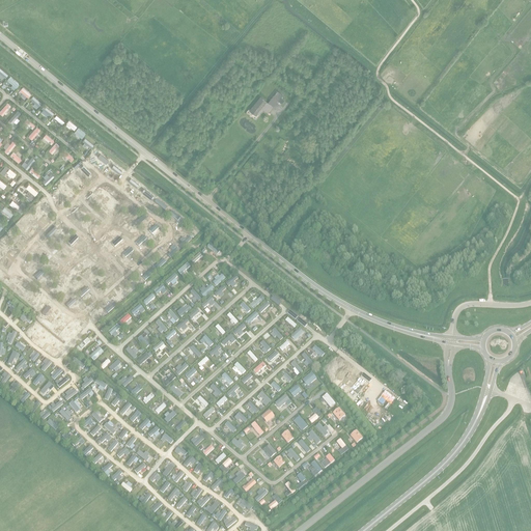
[(20,85),(10,78),(7,81),(12,86),(10,88),(14,91),(16,88),(16,89),(20,85)]
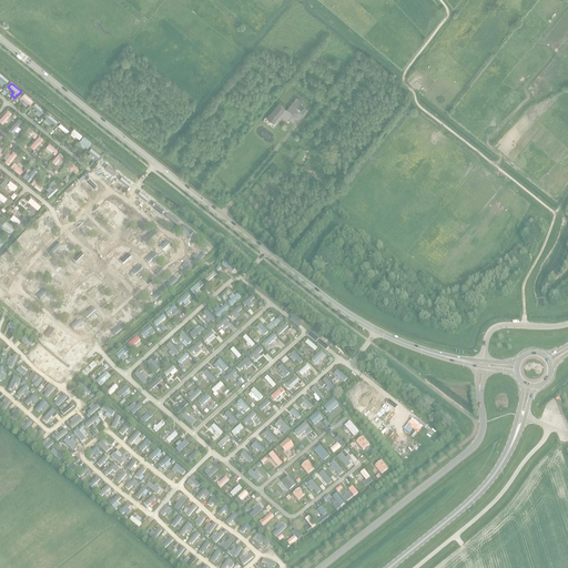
[(28,103),(30,105),(33,102),(24,94),(21,98),(23,101),(21,103),(26,107),(28,103)]
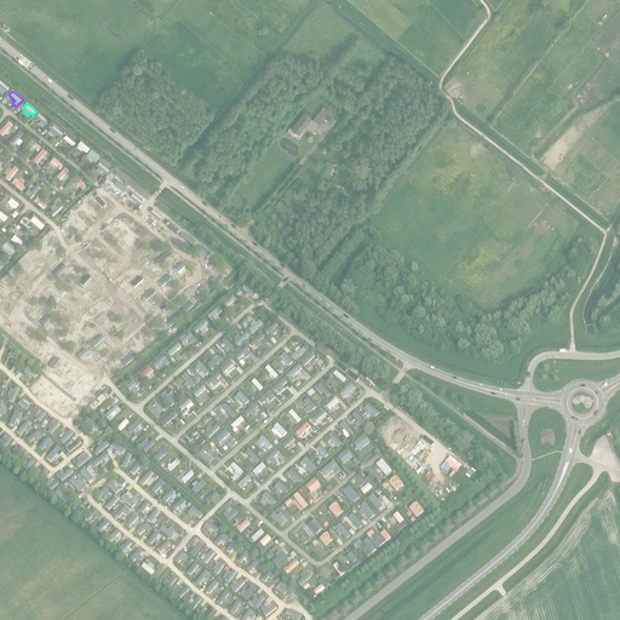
[(305,126),(313,132),(329,112),(323,107),(313,121),(304,115),(291,131),(298,136),(305,126)]
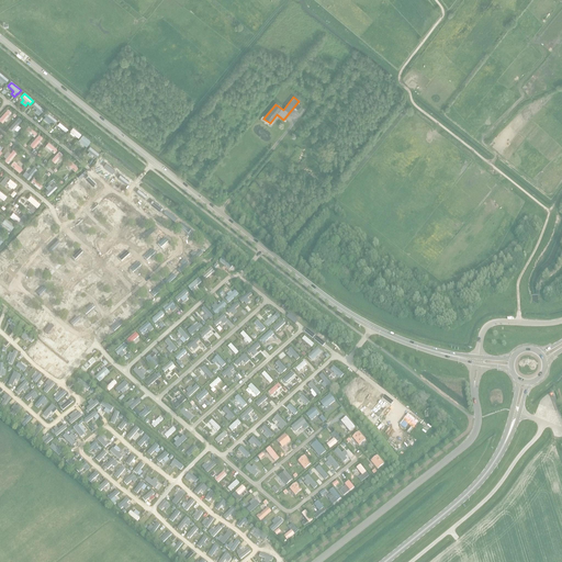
[(44,111),(35,103),(32,107),(36,110),(34,112),(38,116),(41,113),(41,114),(44,111)]
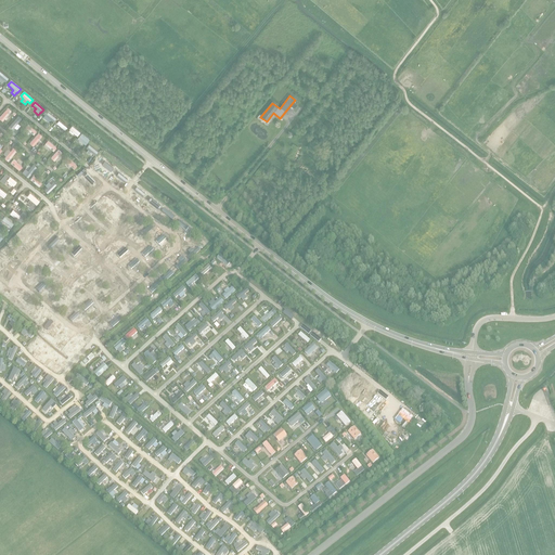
[(8,107),(0,116),(0,118),(2,120),(11,111),(8,107)]
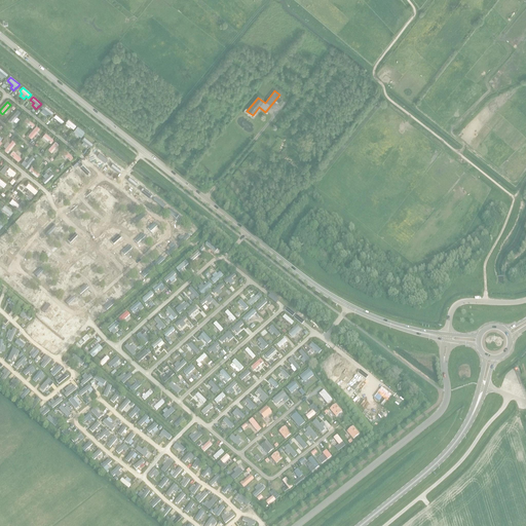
[(48,114),(50,116),(53,113),(44,105),(41,109),(42,110),(41,112),(46,116),(48,114)]
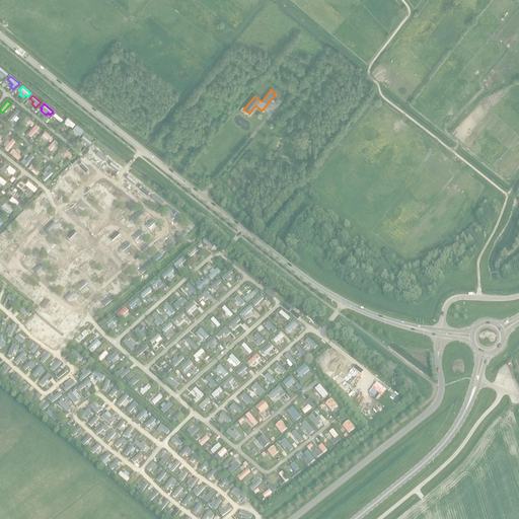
[(19,119),(16,116),(20,112),(16,108),(8,118),(11,121),(12,119),(15,122),(19,119)]
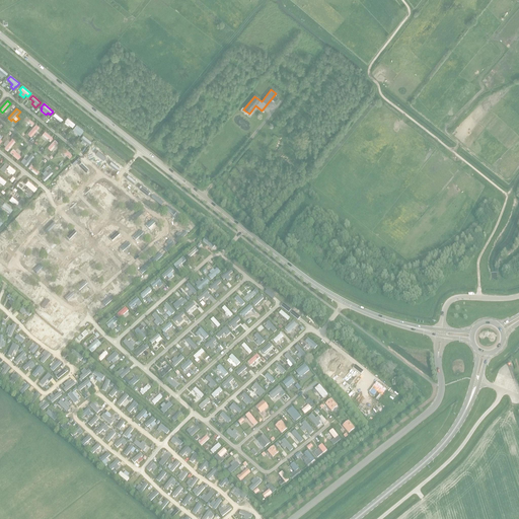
[(63,120),(55,113),(53,115),(61,122),(63,120)]
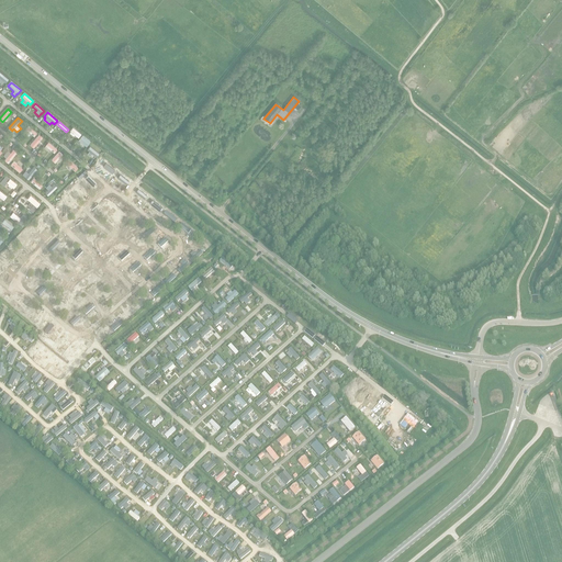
[(34,136),(36,133),(27,125),(25,130),(26,130),(23,134),(26,136),(30,133),(34,136)]
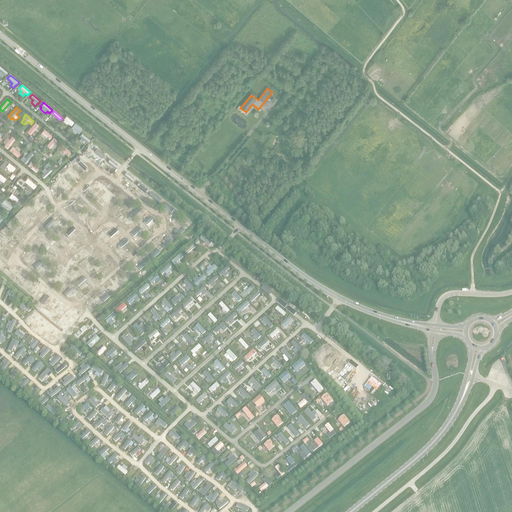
[(74,122),(66,116),(63,119),(71,125),(74,122)]
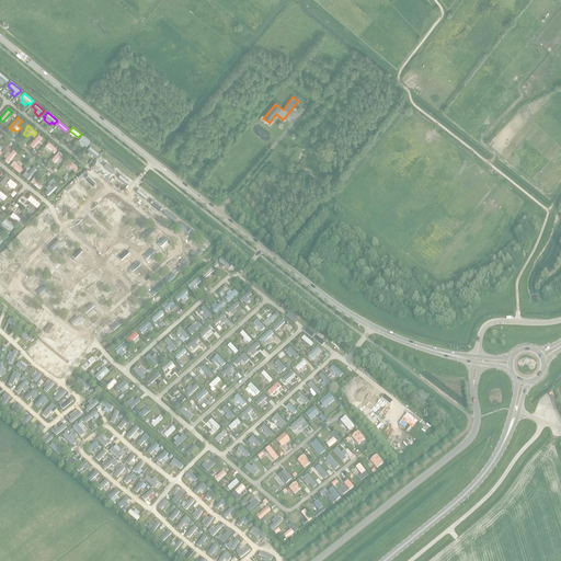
[(78,139),(86,146),(90,140),(82,134),(78,139)]
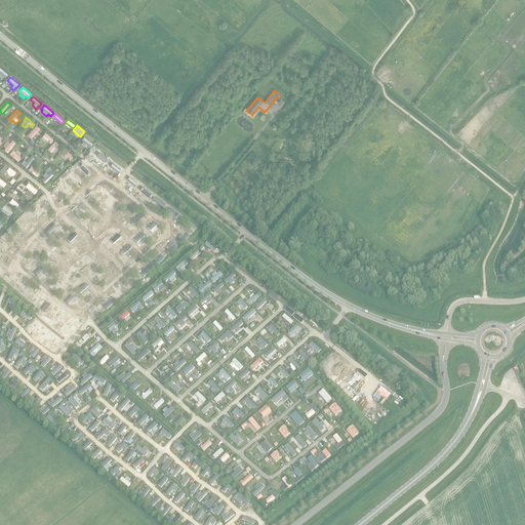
[(39,128),(36,126),(28,135),(31,137),(39,128)]
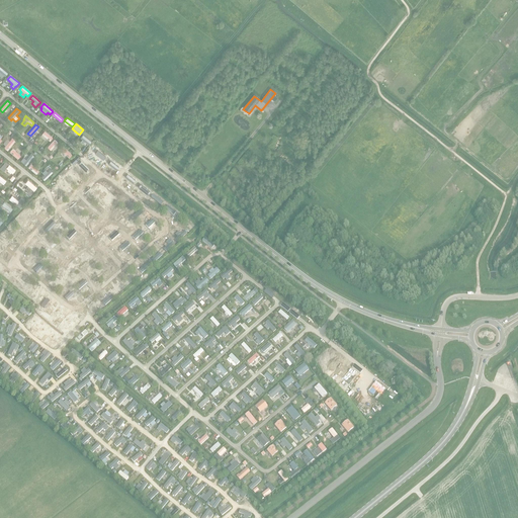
[(41,134),(50,141),(53,138),(45,131),(41,134)]
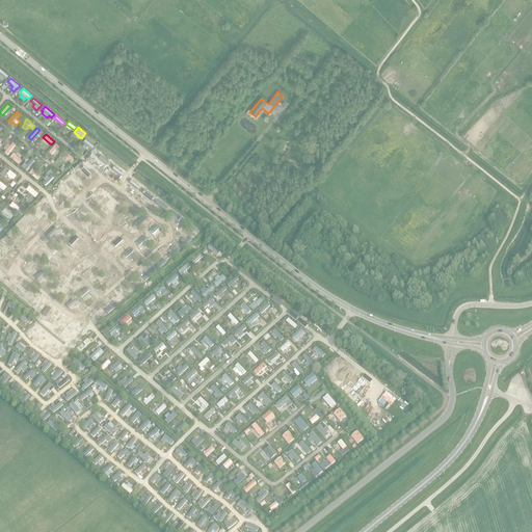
[(90,150),(94,147),(84,139),(82,143),(84,144),(82,147),(85,149),(86,147),(90,150)]
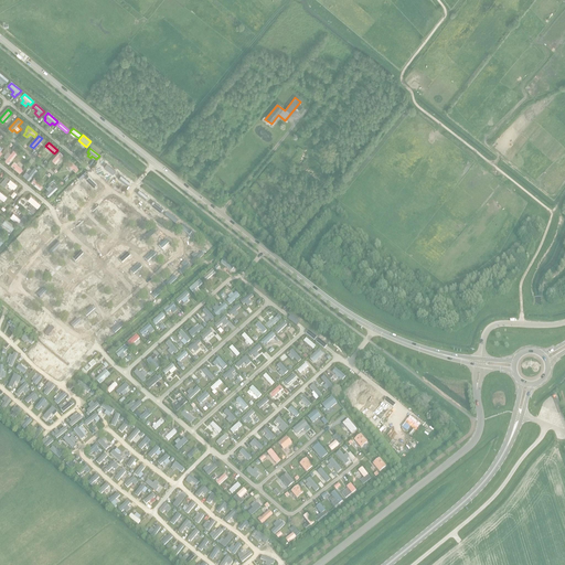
[(13,150),(4,161),(8,163),(17,153),(13,150)]
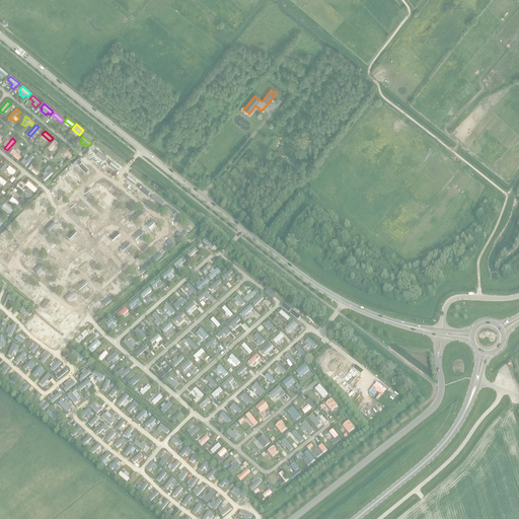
[(51,150),(58,142),(55,140),(48,147),(51,150)]
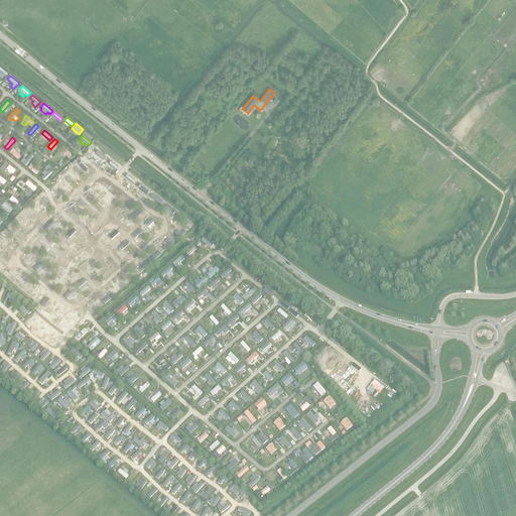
[(59,148),(69,157),(72,154),(62,145),(59,148)]
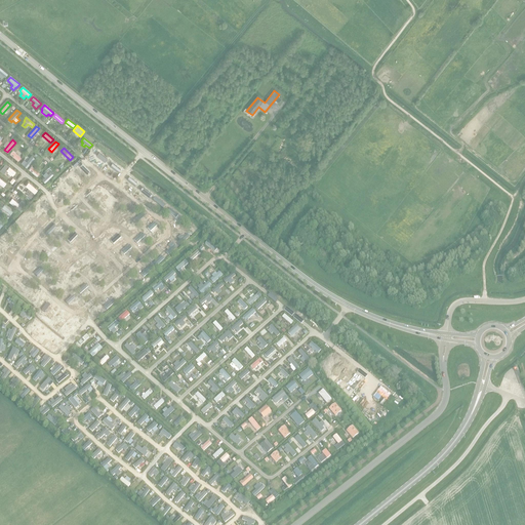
[(12,151),(9,154),(17,161),(21,158),(12,151)]
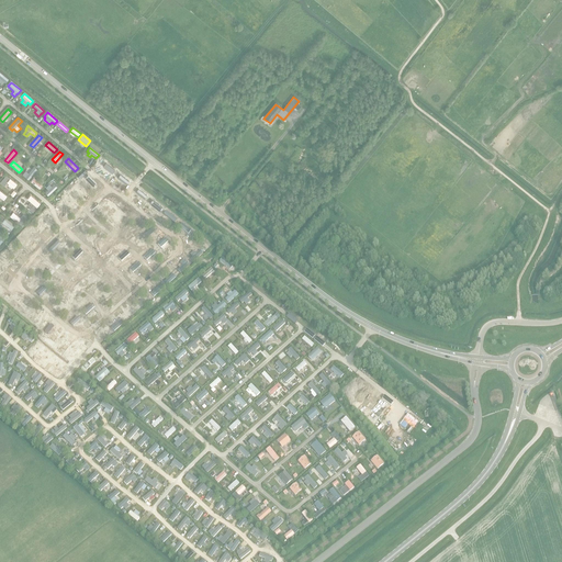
[(114,168),(105,161),(102,165),(104,166),(102,169),(108,175),(110,171),(111,172),(114,168)]
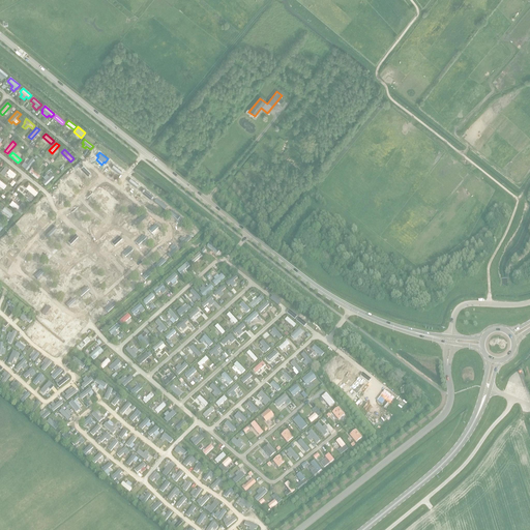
[(32,155),(26,164),(29,166),(36,157),(32,155)]
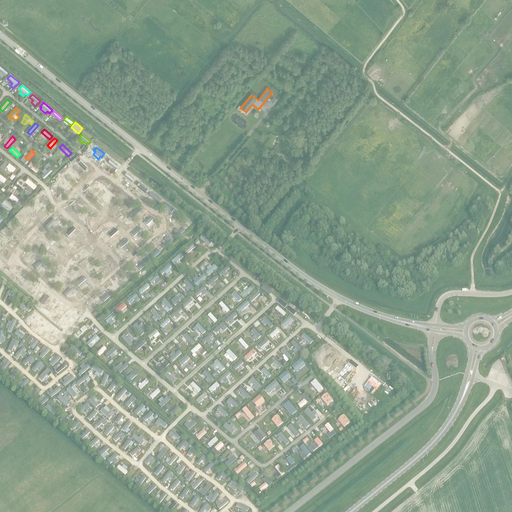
[(117,164),(109,158),(106,161),(111,164),(109,167),(113,170),(117,164)]
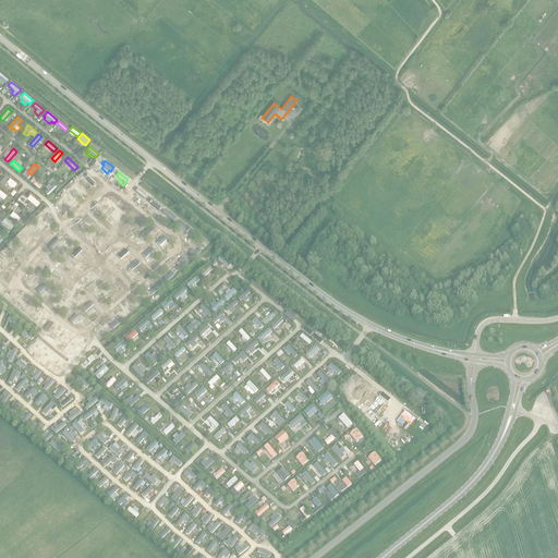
[(16,184),(7,176),(0,182),(3,185),(7,182),(13,187),(16,184)]
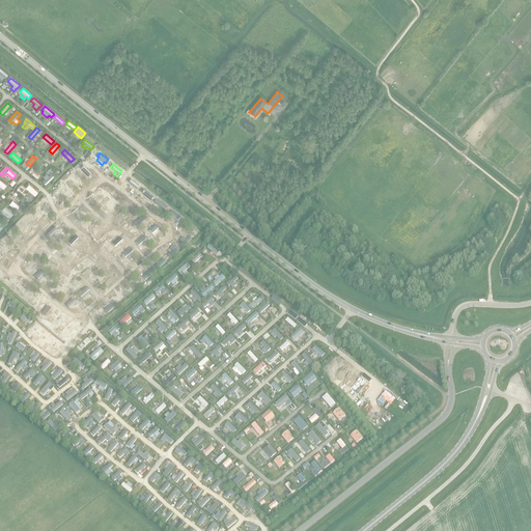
[(83,167),(80,170),(84,173),(81,175),(84,178),(87,176),(87,177),(90,174),(83,167)]
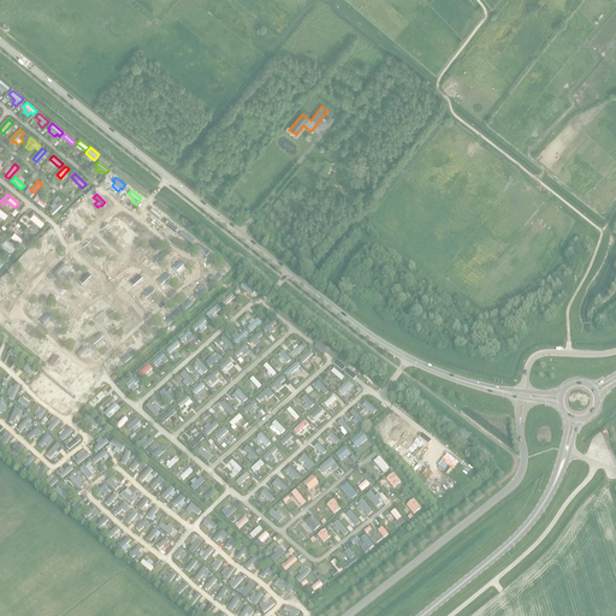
[(36,195),(34,199),(43,207),(46,203),(36,195)]
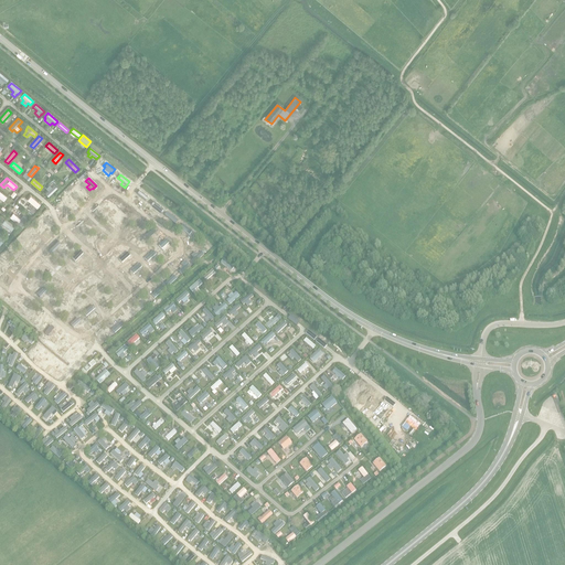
[(54,184),(45,193),(48,196),(57,188),(54,184)]
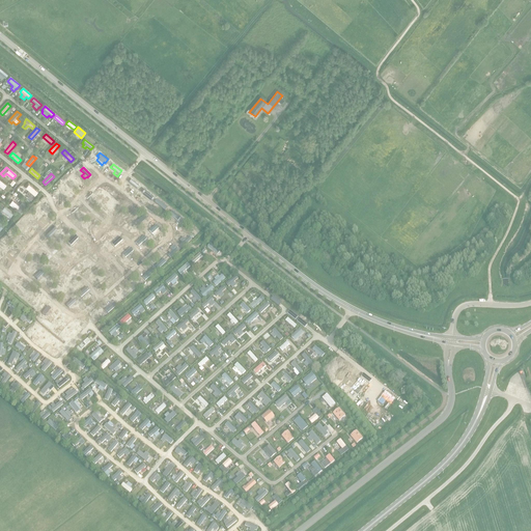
[(74,176),(71,179),(75,183),(72,186),(75,189),(78,186),(78,187),(81,184),(74,176)]
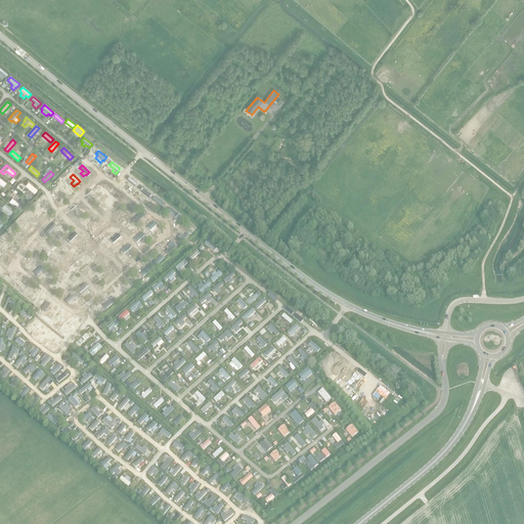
[(136,181),(128,175),(126,178),(124,181),(128,184),(130,181),(134,184),(136,181)]
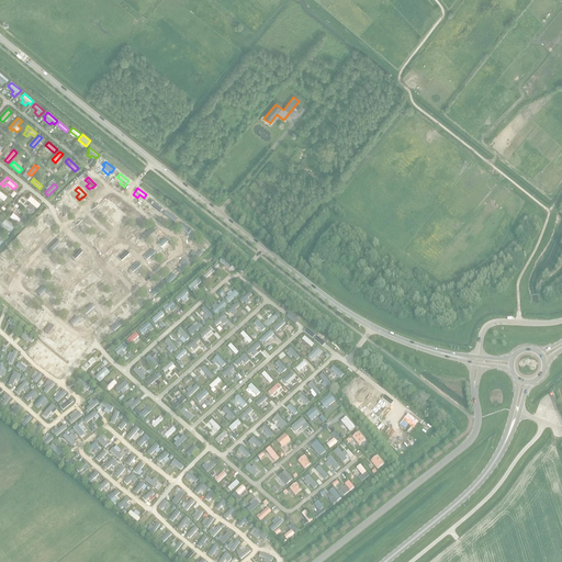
[(114,197),(111,193),(103,201),(107,204),(108,203),(110,206),(114,202),(111,200),(114,197)]
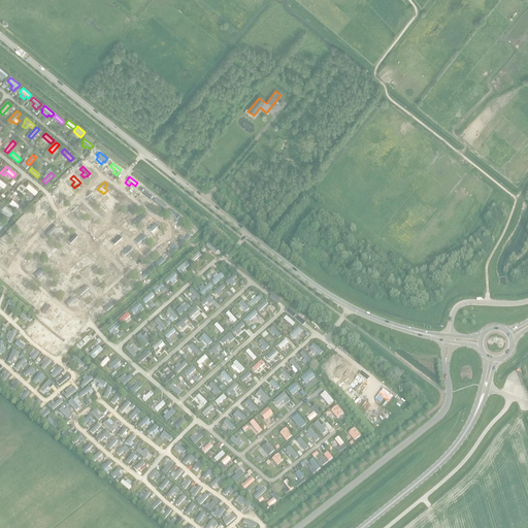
[(29,184),(25,188),(29,191),(26,194),(28,196),(27,197),(31,200),(35,196),(38,192),(29,184)]
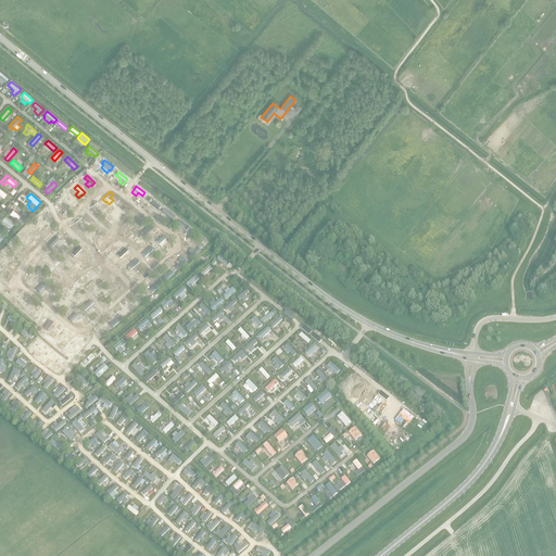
[(66,196),(63,198),(67,202),(64,204),(67,207),(71,205),(72,205),(74,203),(66,196)]
